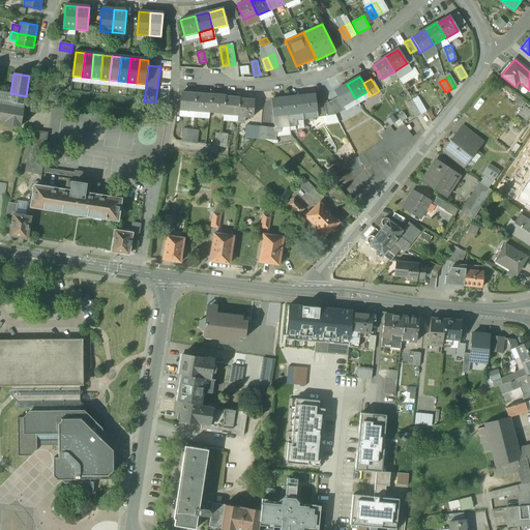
[(347,84),(334,92),(343,106),(355,98),(347,84)]
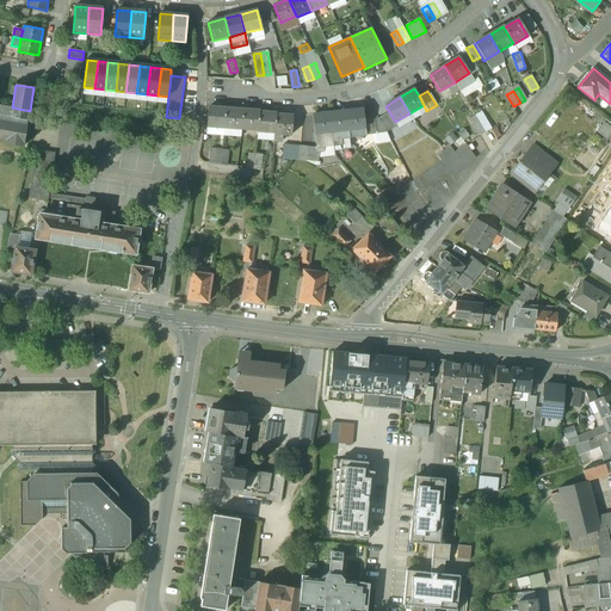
[(224,109),(208,107),(207,125),(224,128),(224,109)]
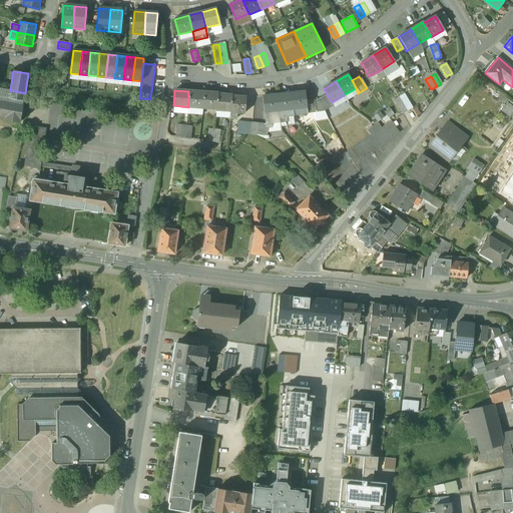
[(202,92),(188,91),(188,107),(201,108),(202,92)]
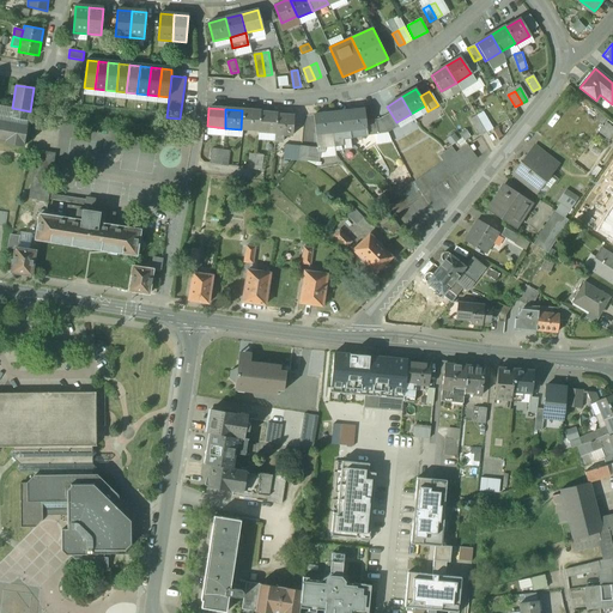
[(364,109),(347,111),(350,131),(366,129),(365,122),(364,109)]
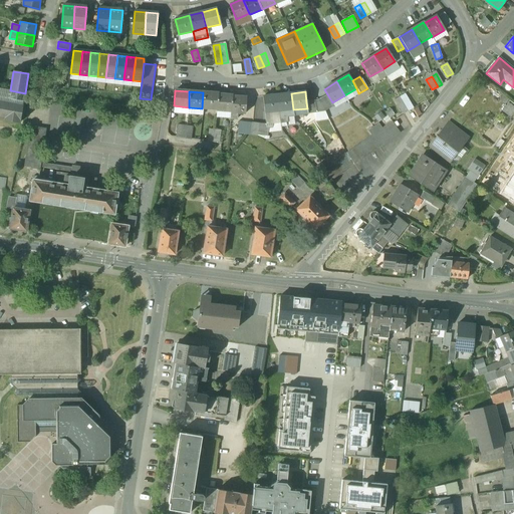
[(218,93),(203,92),(202,108),(217,109),(218,94),(218,93)]
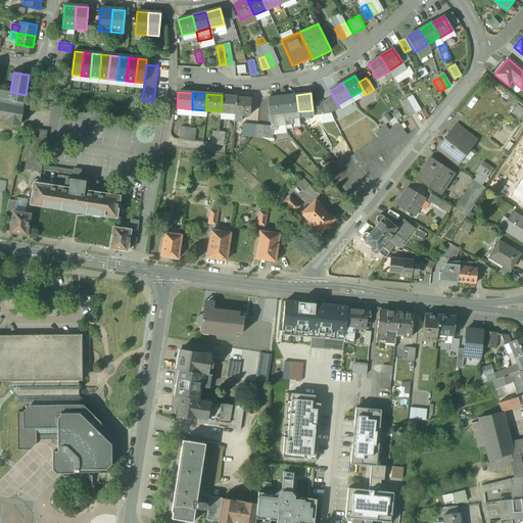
[(296,95),(282,96),(284,112),(298,111),(296,95)]
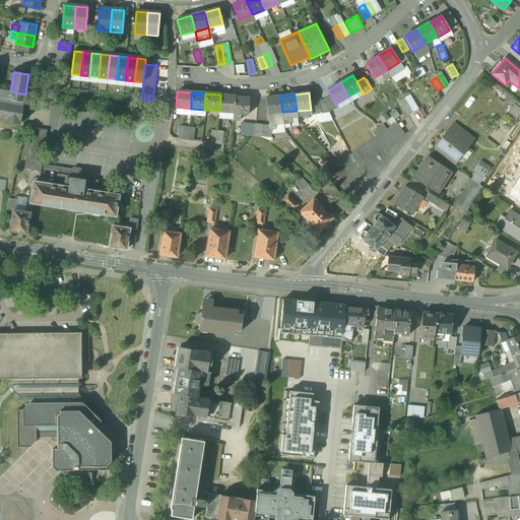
[(235,96),(220,95),(219,111),(219,112),(234,113),(235,98),(235,96)]
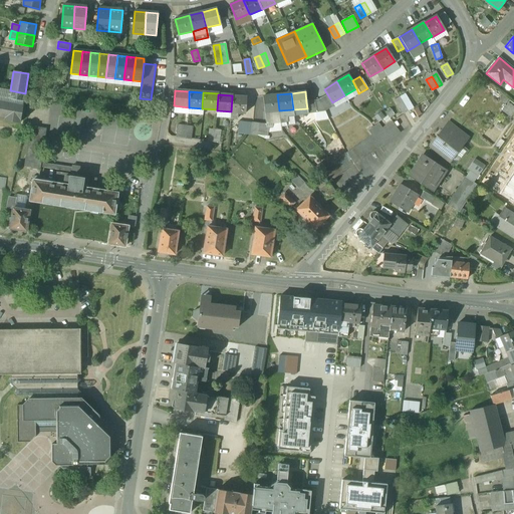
[(277,94),(263,96),(264,112),(279,110),(277,94)]
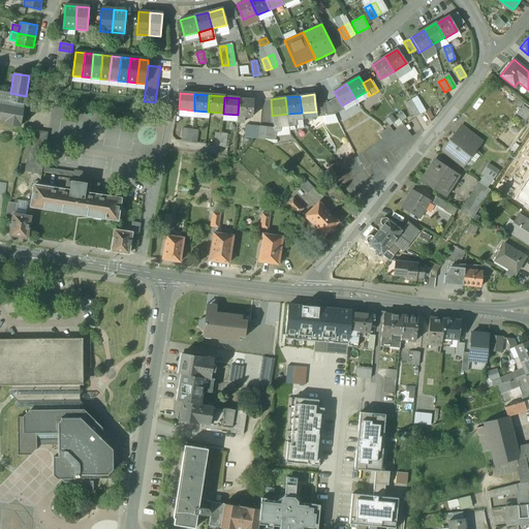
[(24,103),(0,99),(0,103),(24,109),(24,103)]
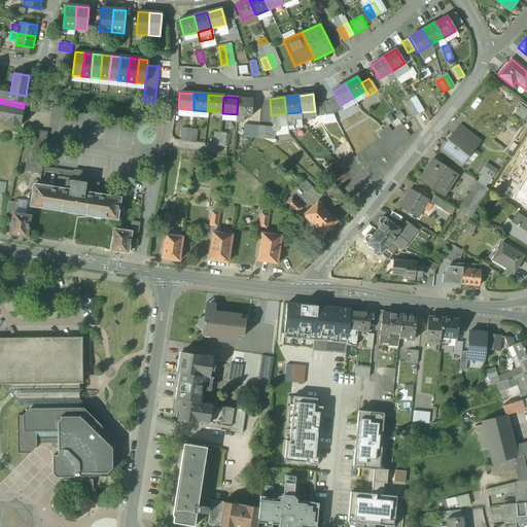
[(252,100),(238,99),(237,114),(237,115),(251,116),(252,100)]
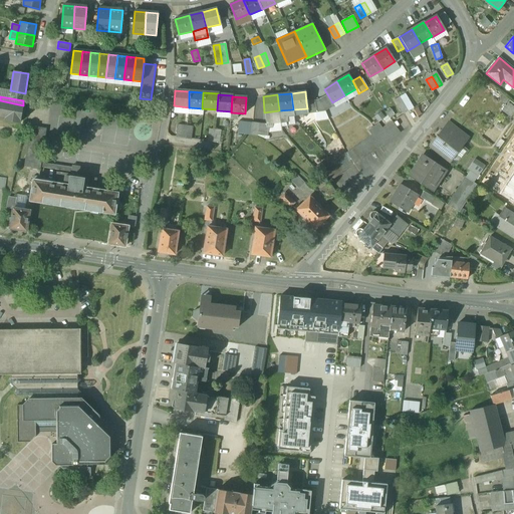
[(325,96),(318,99),(324,111),(331,106),(325,96)]
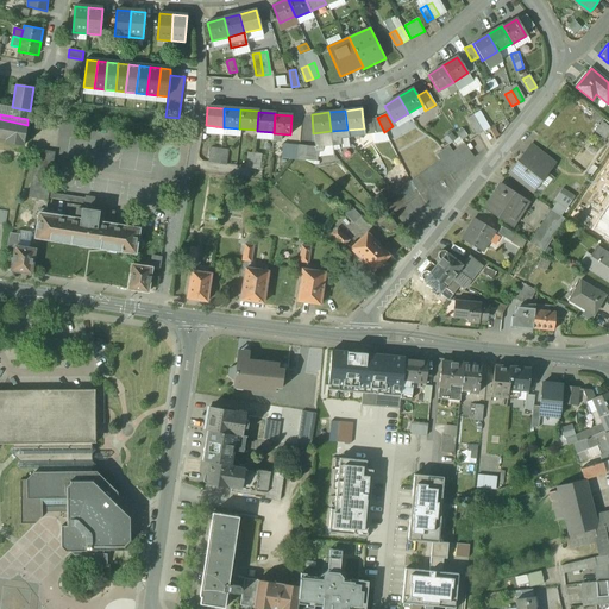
[(489,129),(482,115),(476,119),(483,132),(489,129)]
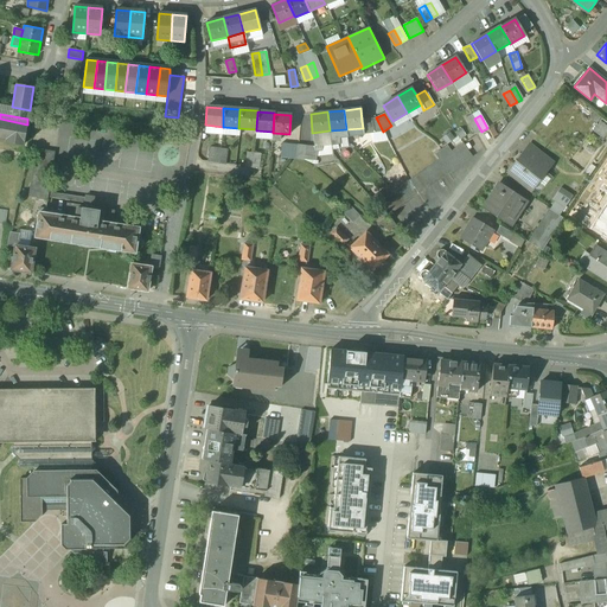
[(372,119),(362,121),(363,128),(364,134),(383,132),(376,117),(372,119)]
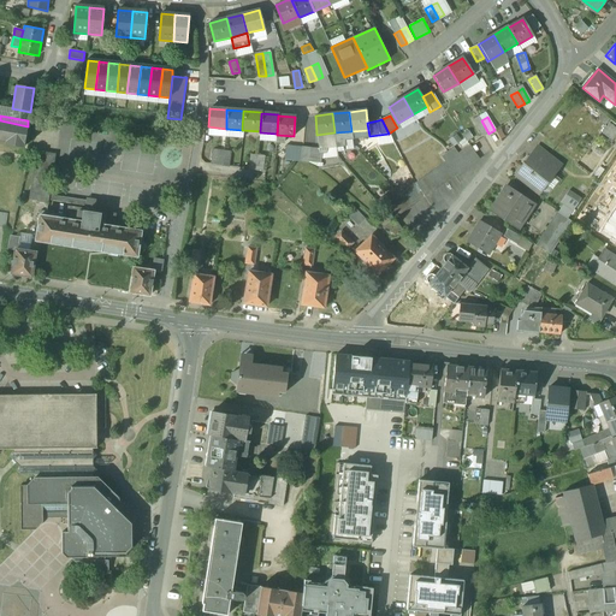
[(28,126),(0,120),(0,140),(15,142),(13,146),(23,148),(28,126)]
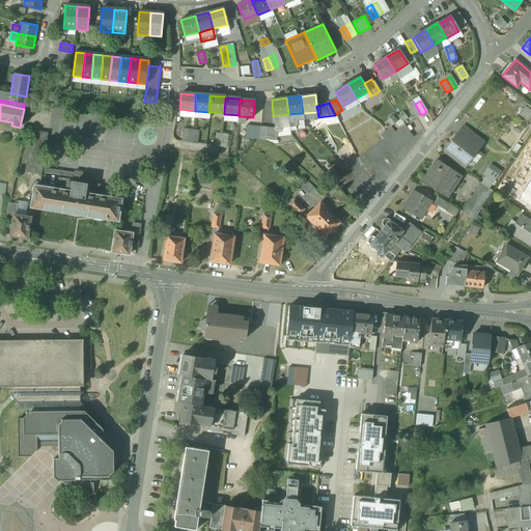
[(415,104),(410,107),(416,118),(421,115),(415,104)]
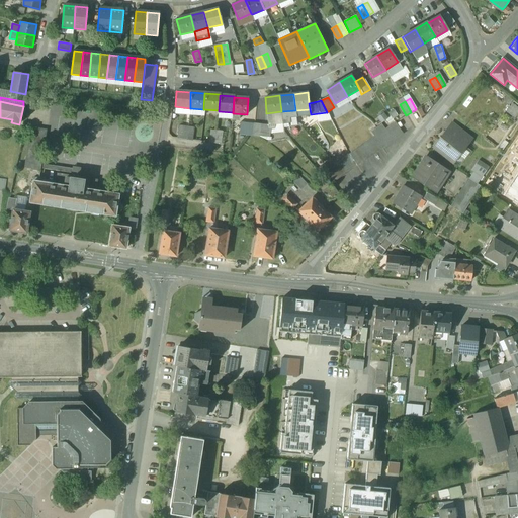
[(97,106),(78,103),(77,112),(96,115),(97,106)]
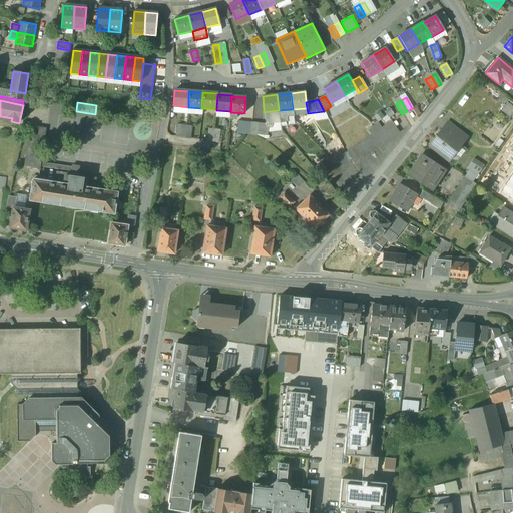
[(512,105),(507,102),(501,110),(510,116),(512,112),(512,105)]
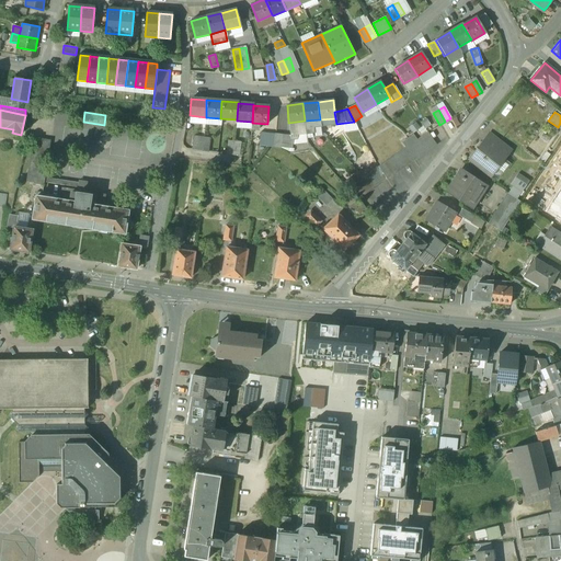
[(320,119),(305,121),(307,134),(321,133),(320,125),(320,119)]
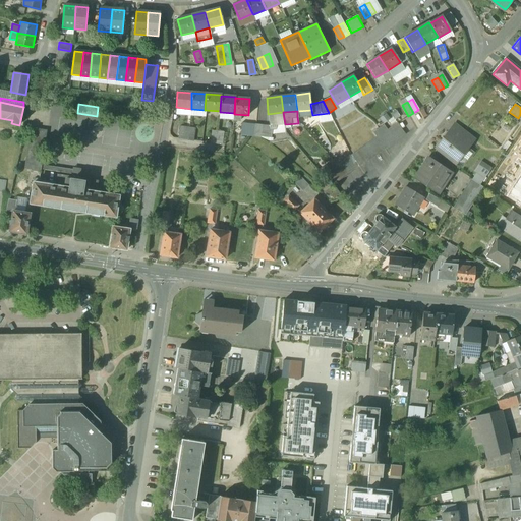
[(283,112),(268,114),(270,126),(285,124),(283,112)]
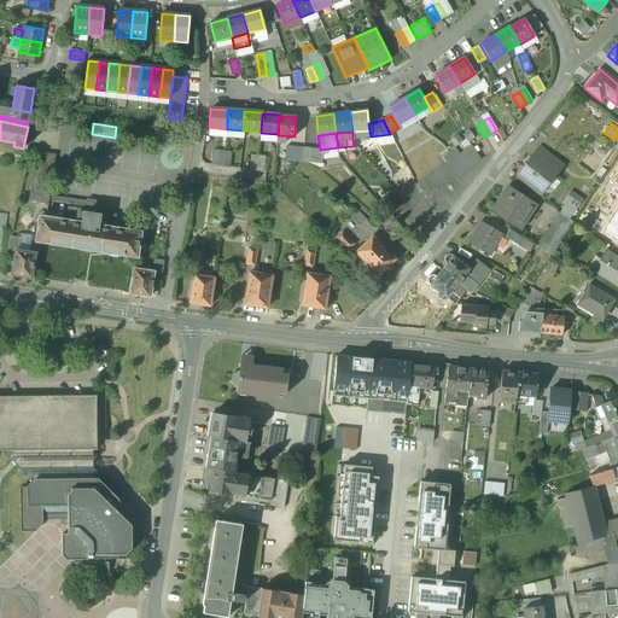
[(285,161),(295,162),(297,147),(287,146),(285,161)]
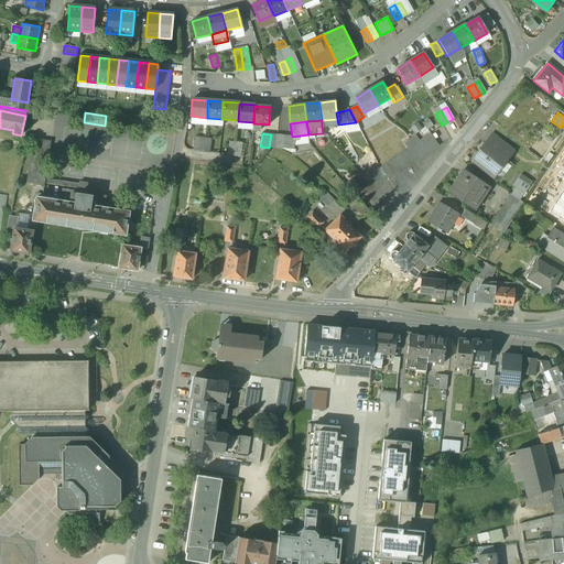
[(413,145),(408,149),(415,161),(437,145),(430,133),(419,141),(413,145)]
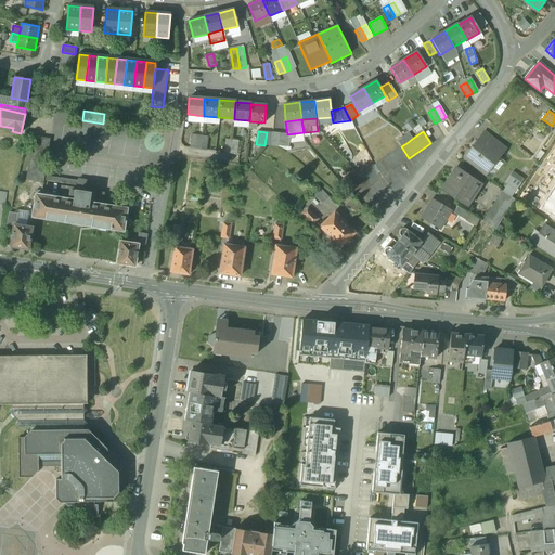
[(287,134),(279,133),(278,145),(288,147),(289,136),(287,136),(287,134)]
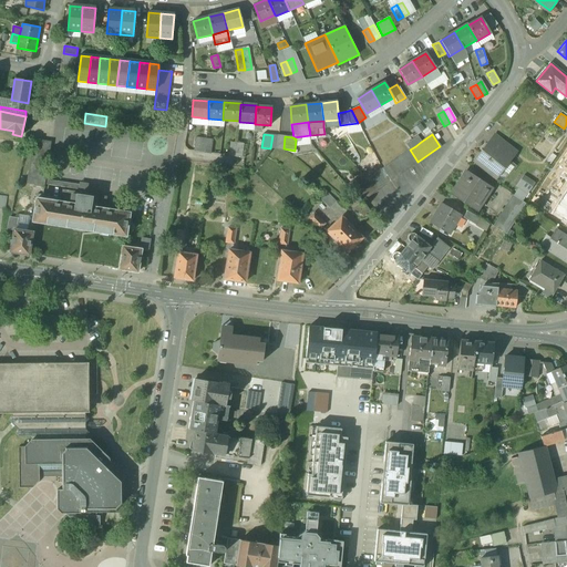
[(421,142),(418,136),(411,141),(415,146),(421,142)]
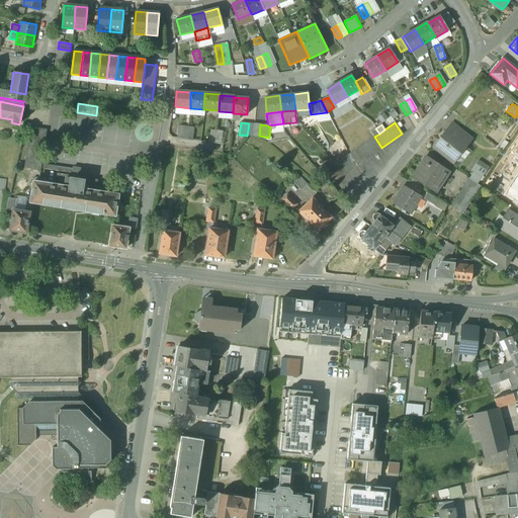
[(379,134),(375,128),(371,132),(374,137),(379,134)]
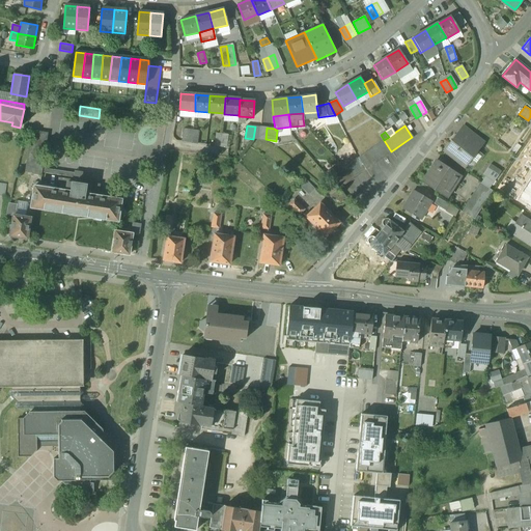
[(459,136),(453,142),(452,141),(445,149),(458,161),(463,155),(467,159),(475,148),(477,150),(482,144),(470,134),(466,140),(459,136)]
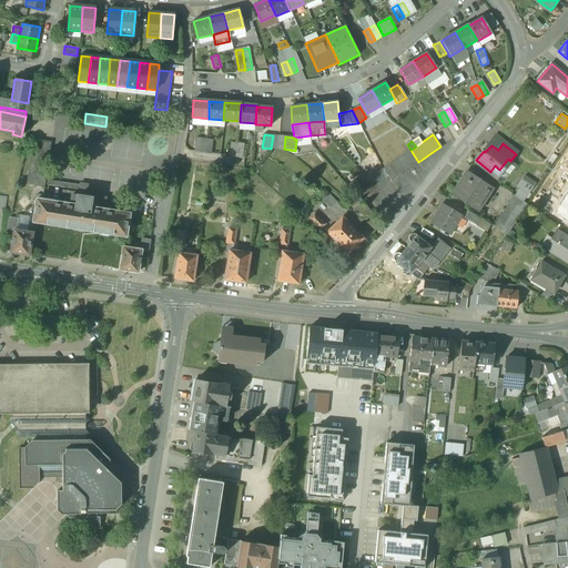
[(411,150),(383,169),(391,181),(418,162),(411,150)]
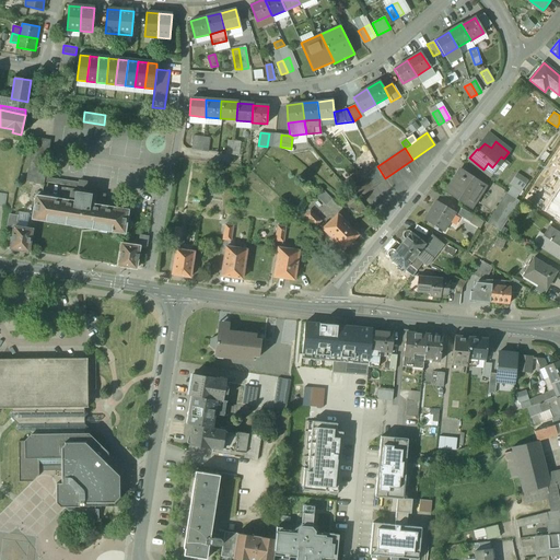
[(361,178),(354,182),(363,194),(385,178),(377,166),(366,174),(361,178)]
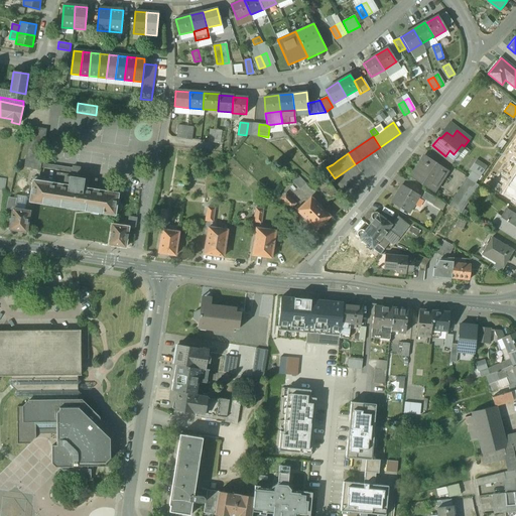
[(335,155),(330,159),(333,164),(338,160),(335,155)]
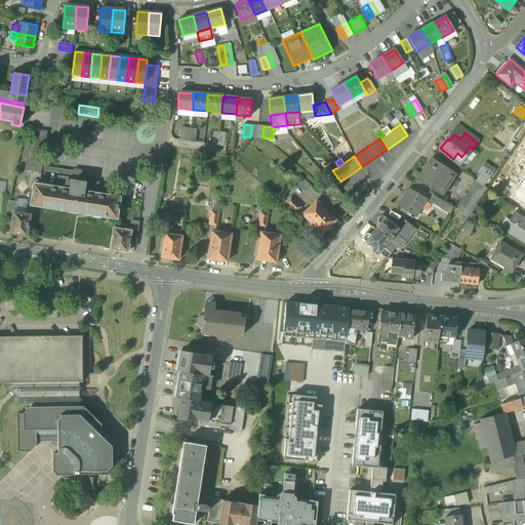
[(453,173),(431,159),(418,178),(441,193),(453,173)]
